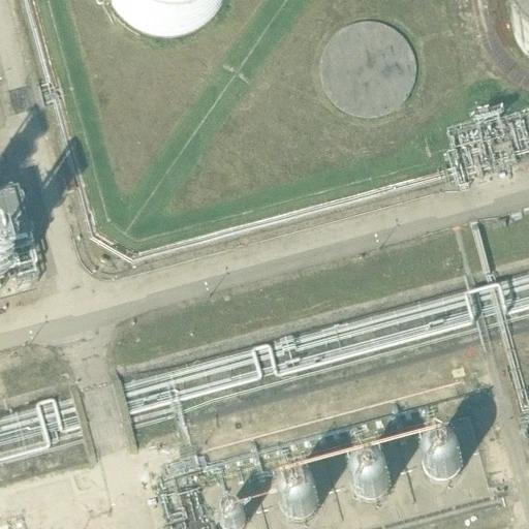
[(105,0),(107,2),(116,16),(128,26),(143,33),(158,36),(174,36),(188,31),(203,23),(214,10),(219,0),(105,0)]
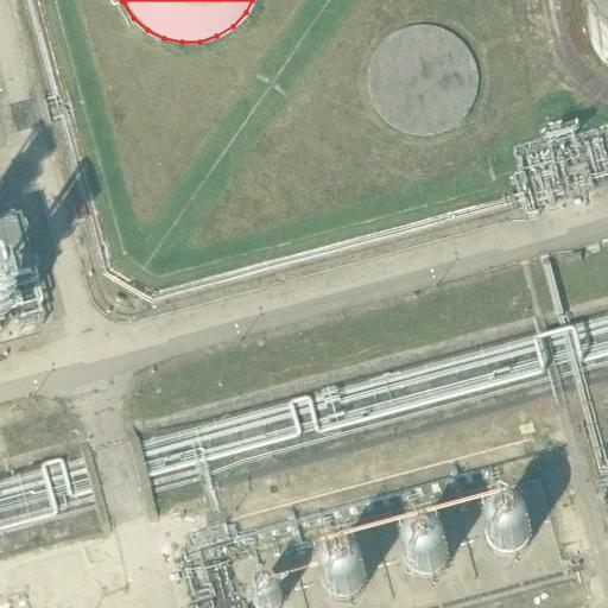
[(0,302),(23,296),(8,240),(0,241),(0,302)]
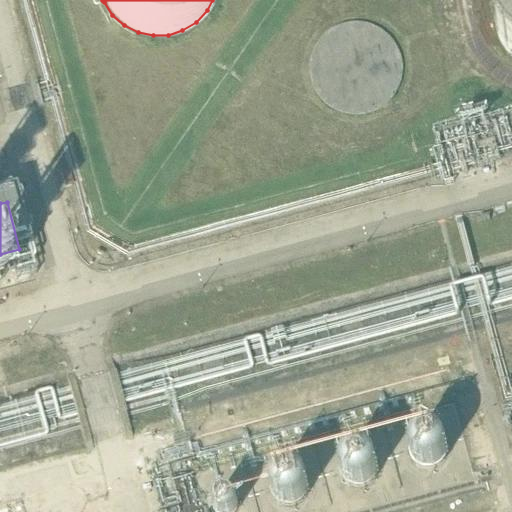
[(443,456),(445,450),(443,444),(440,438),(435,434),(428,433),(421,433),(415,437),(412,441),(411,444),(409,450),(411,456),(414,462),(419,466),(426,468),(429,467),(434,466),(439,462),(443,456)]
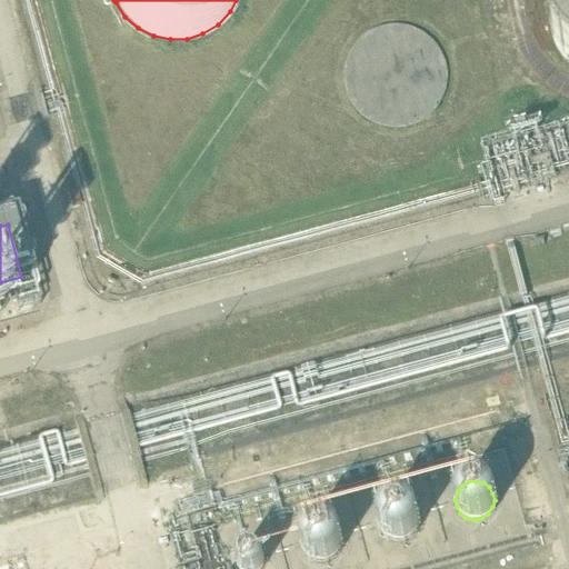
[(412,522),(412,518),(411,511),(407,505),(402,501),(396,500),(389,500),(382,505),(377,511),(376,518),(377,525),(380,531),(386,535),(393,537),(400,536),(407,532),(411,527),(412,522)]
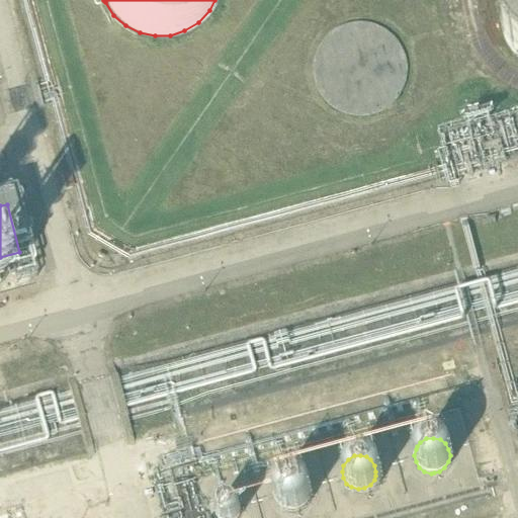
[(304,497),(305,491),(304,484),(300,479),(295,476),(292,473),(288,472),(281,473),(275,478),(271,484),(270,490),(271,497),(274,502),(279,506),(286,508),(293,507),(299,503),(304,497)]
